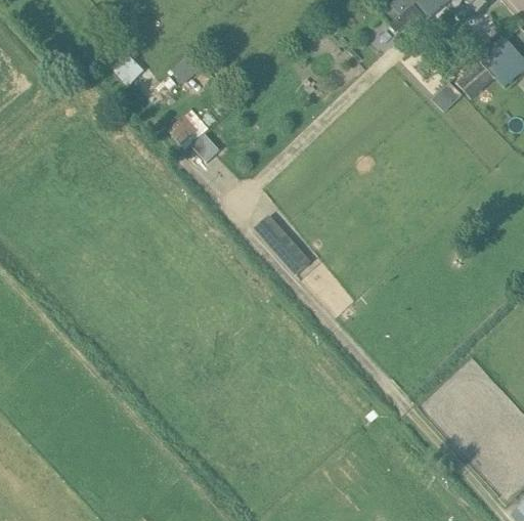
[(418,0),(417,1),(432,18),(449,1),(468,22),(480,10),(491,0),(418,0)]
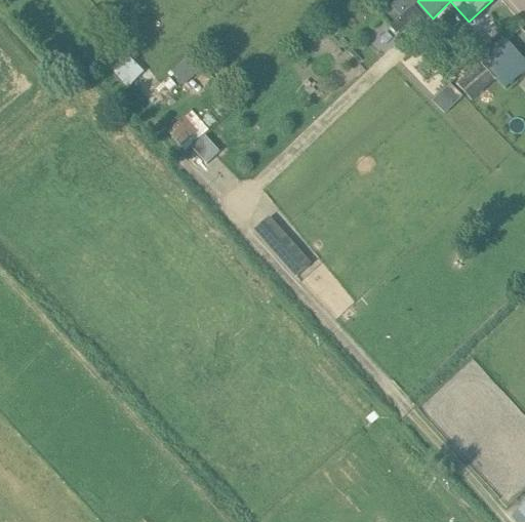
[(414,5),(390,27),(396,34),(408,25),(412,29),(426,17),(414,5)]
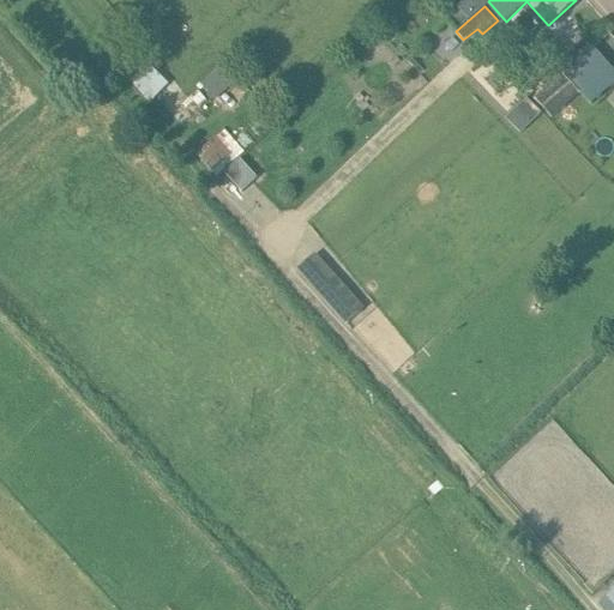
[(410,54),(407,56),(419,71),(422,67),(410,54)]
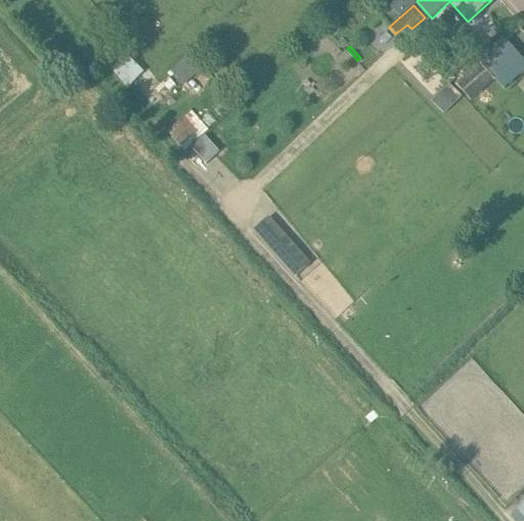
[(184,57),(171,70),(184,84),(204,66),(190,52),(184,57)]
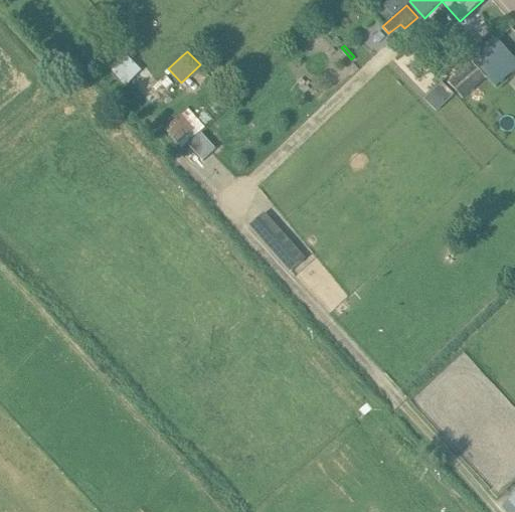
[(472,59),(448,81),(463,98),(486,76),(472,59)]
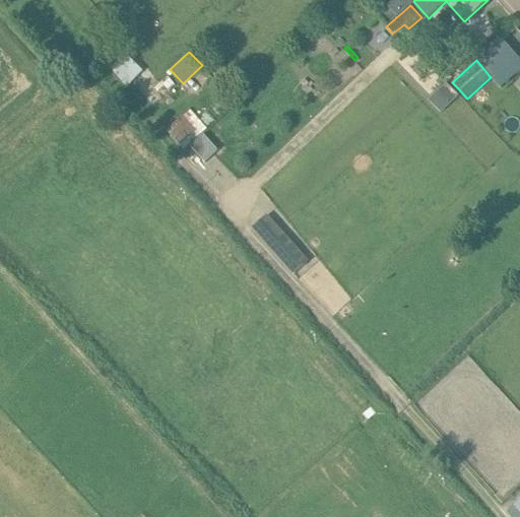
[(183,114),(166,128),(183,147),(206,126),(190,109),(184,115),(183,114)]
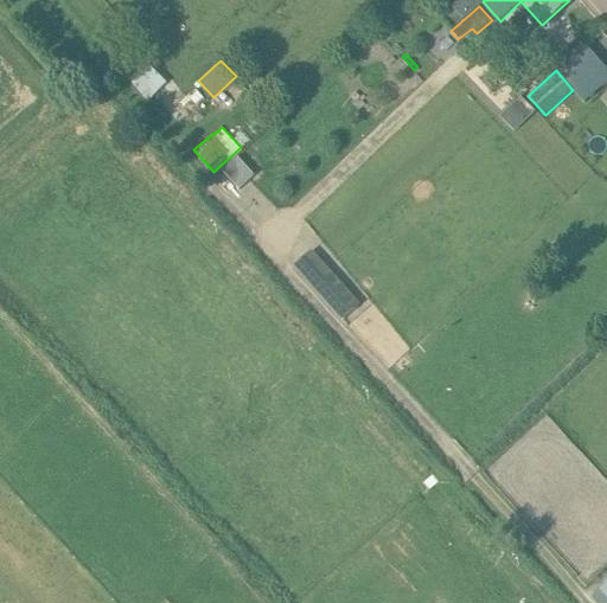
[(596,160),(606,173),(606,156),(604,153),(596,160)]
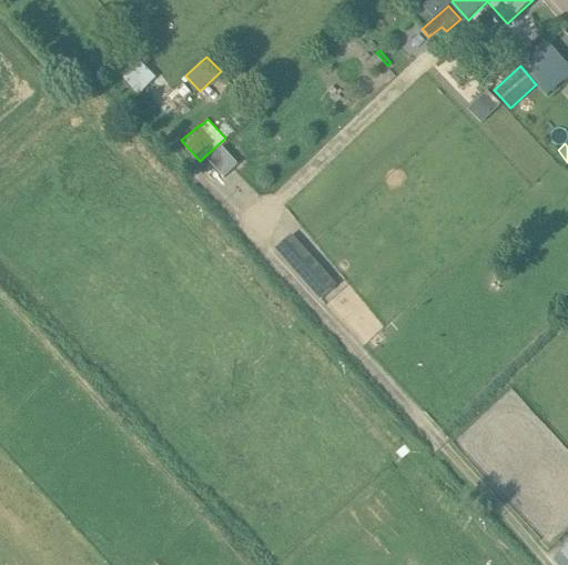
[(337,285),(298,241),(292,232),(274,249),(321,299),(337,285)]
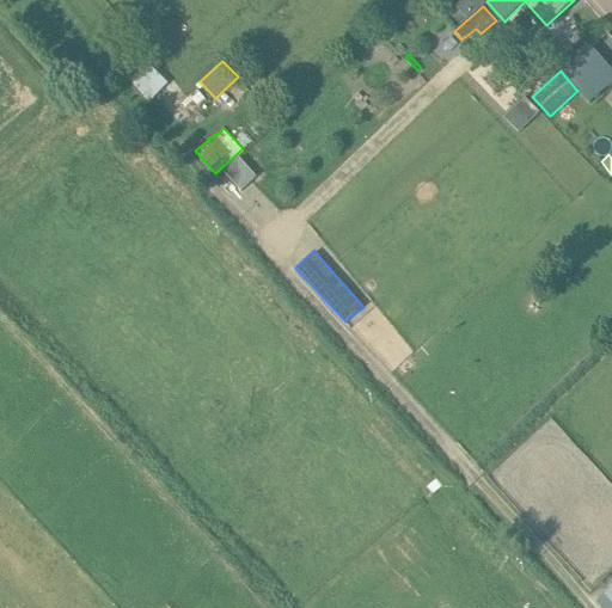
[(611,607),(611,590),(600,603),(604,607),(611,607)]
